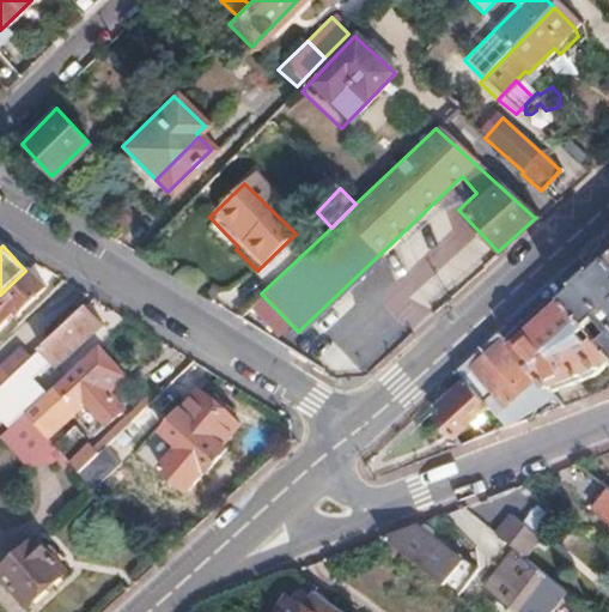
[(608,347),(608,260),(566,300),(608,347)]
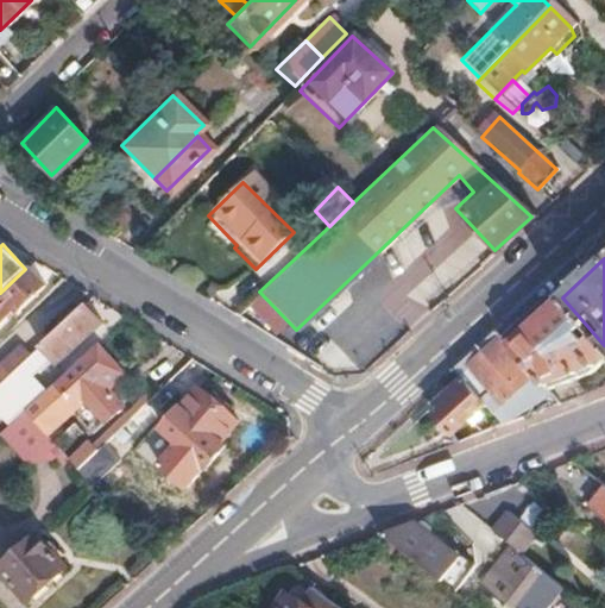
[(0,319),(14,307),(17,308),(41,286),(25,269),(0,293),(0,319)]
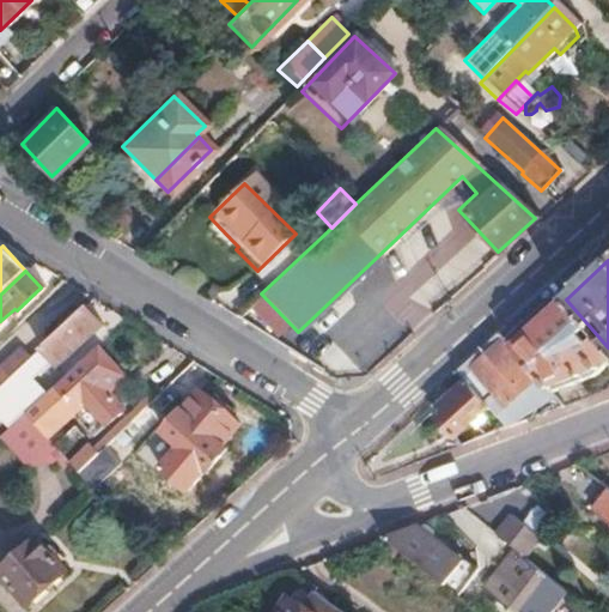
[(590,376),(608,358),(608,347),(566,300),(512,349),(550,391),(590,376)]
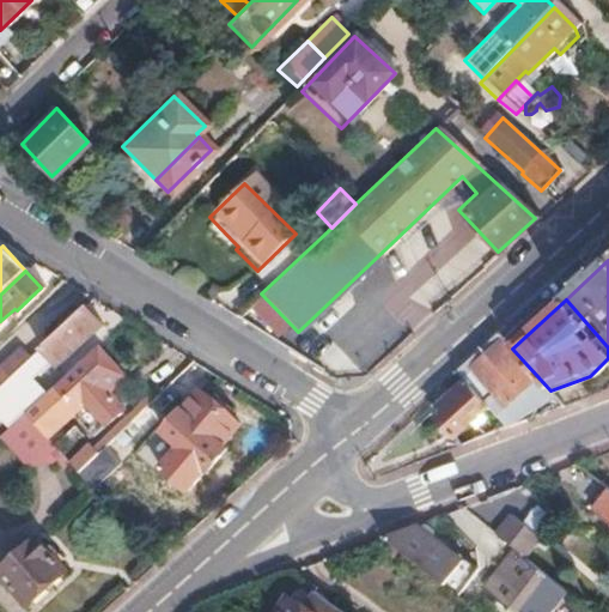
[(58,368),(102,327),(81,306),(37,346),(58,368)]
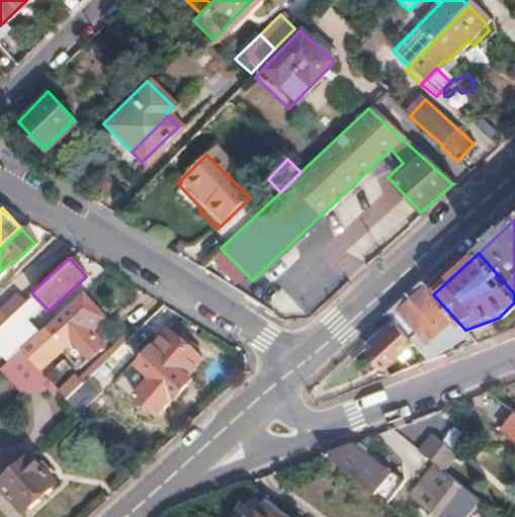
[(429,359),(476,341),(465,330),(433,294),(426,286),(391,319),(393,321),(414,343),(429,359)]
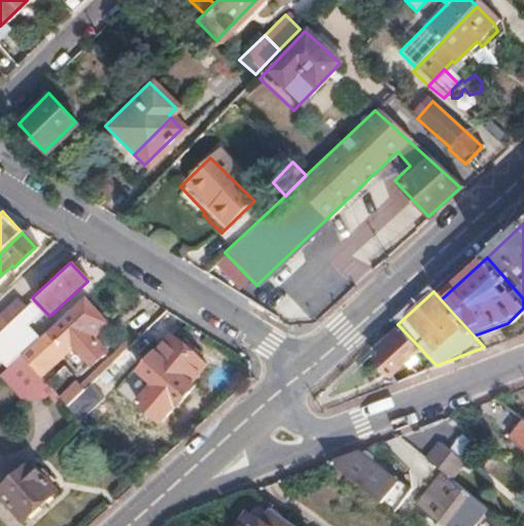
[(104,321),(98,315),(83,300),(80,296),(50,324),(21,352),(40,373),(70,345),(89,365),(106,350),(91,334),(104,321)]
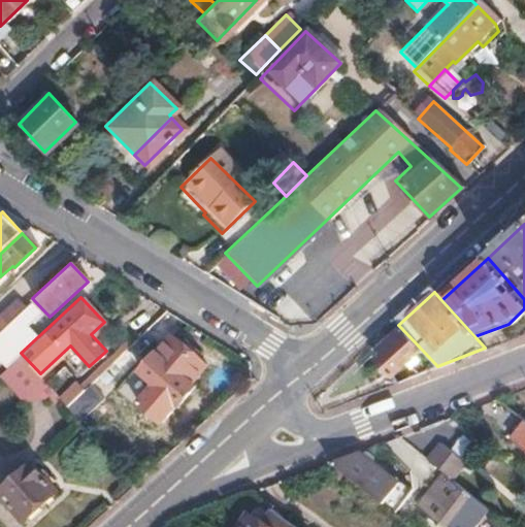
[(15,298),(0,311),(0,322),(3,326),(24,307),(15,298)]
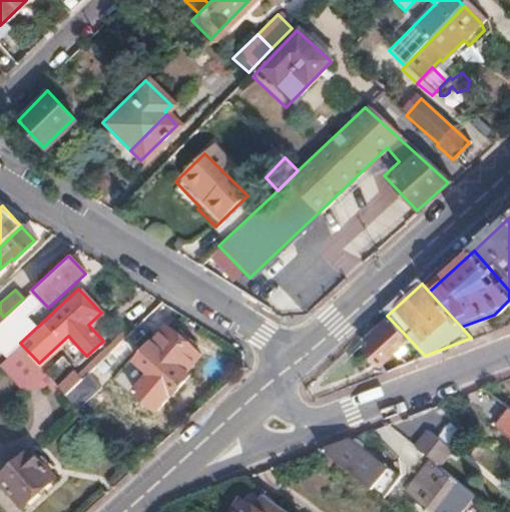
[(367,347),(382,365),(410,340),(389,318),(369,337),(373,342),(367,347)]
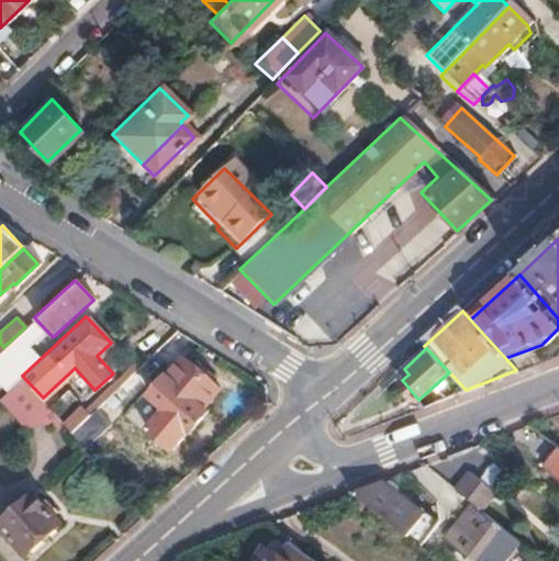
[(220,395),(177,369),(151,411),(198,440),(211,419),(207,416),(220,395)]
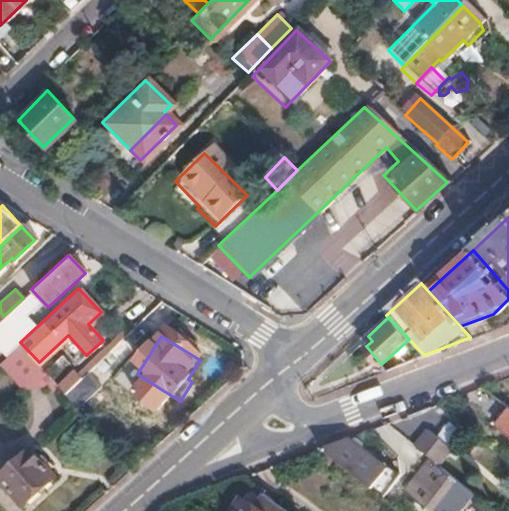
[(26,378),(37,367),(17,345),(5,355),(26,378)]
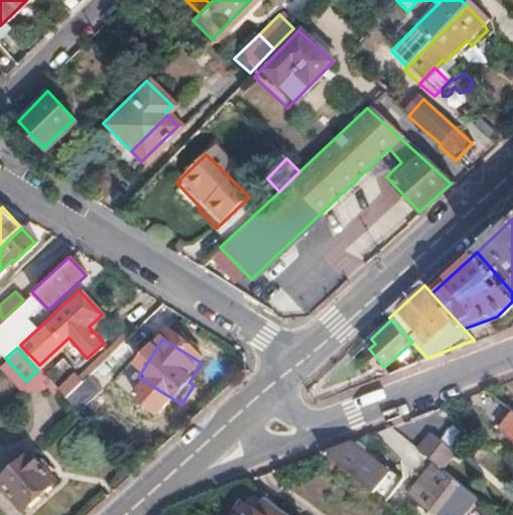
[(72,406),(95,383),(85,373),(60,395),(72,406)]
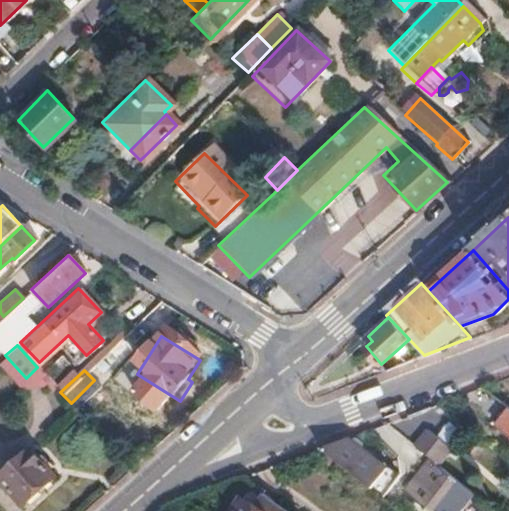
[(508,408),(508,407),(495,423),(508,434),(508,408)]
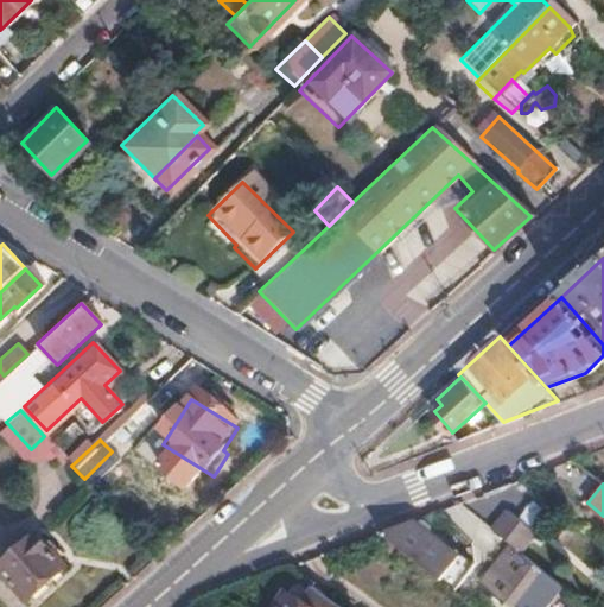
[(536,533),(507,510),(491,529),(498,535),(521,552),(536,533)]
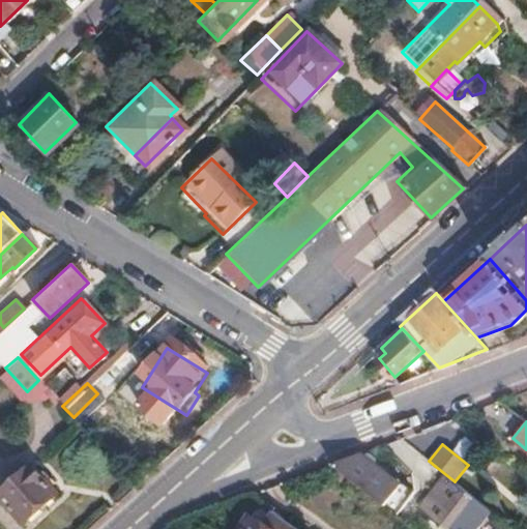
[(330,464),(383,504),(384,502),(399,485),(359,453),(330,464)]
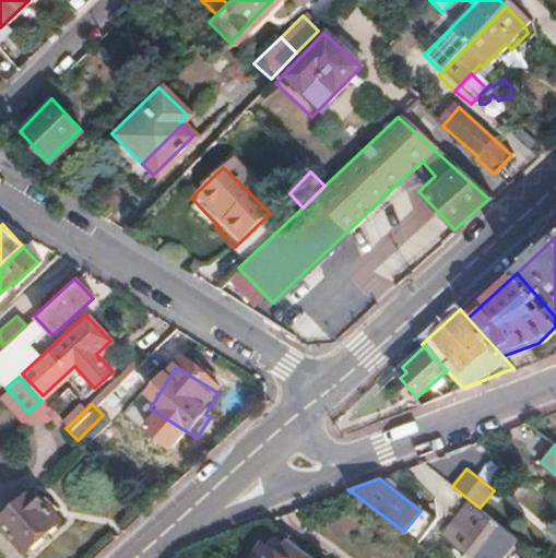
[(56,519),(30,490),(0,517),(0,524),(23,550),(56,519)]
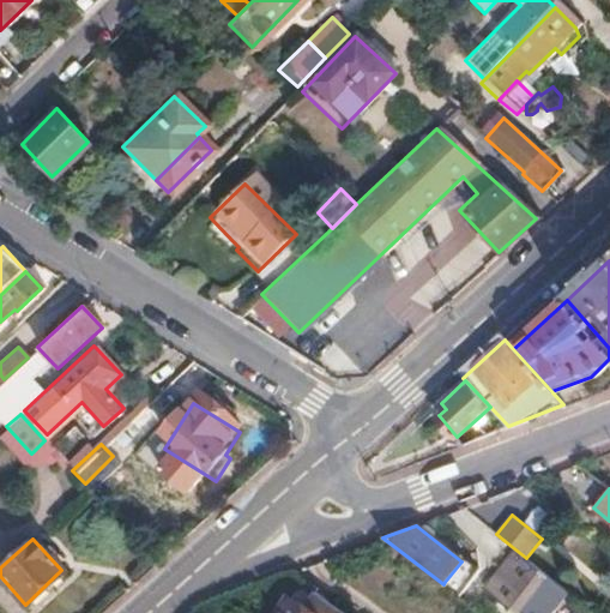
[(526,558),(503,540),(496,547),(507,557),(483,587),(514,612),(550,612),(568,592),(526,558)]
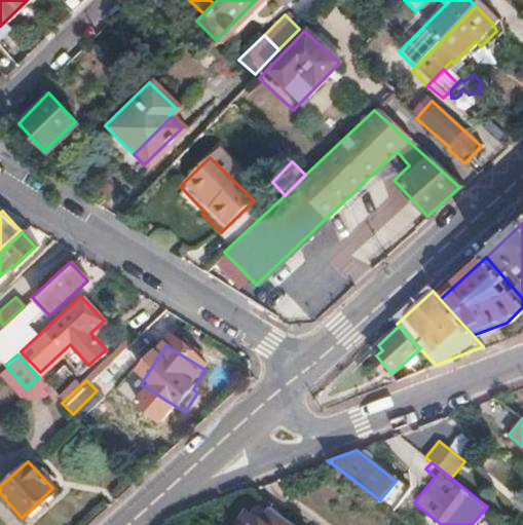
[(396,481),(381,498),(394,509),(410,488),(399,479),(396,481)]
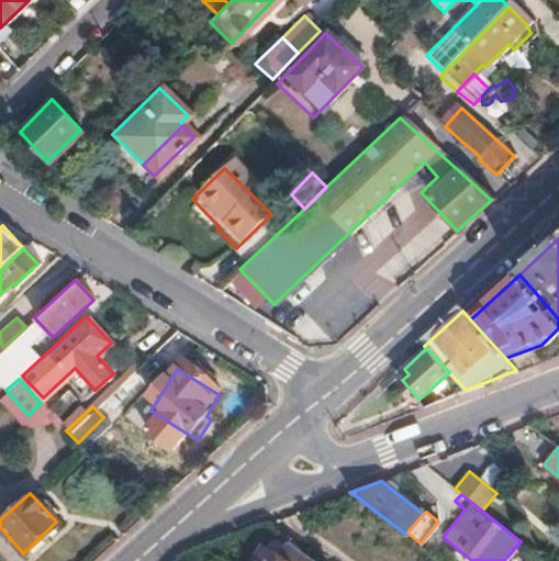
[(249,560),(309,560),(311,559),(277,534),(258,557),(255,554),(249,560)]
